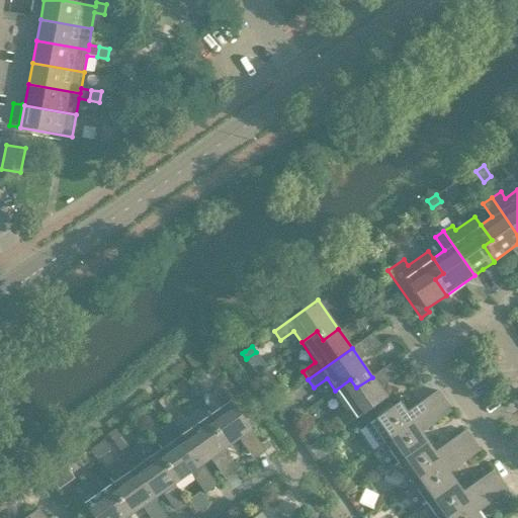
[(350,379),(335,391),(332,393),(346,413),(336,419),(342,428),(386,398),(372,377),(356,387),(350,379)]
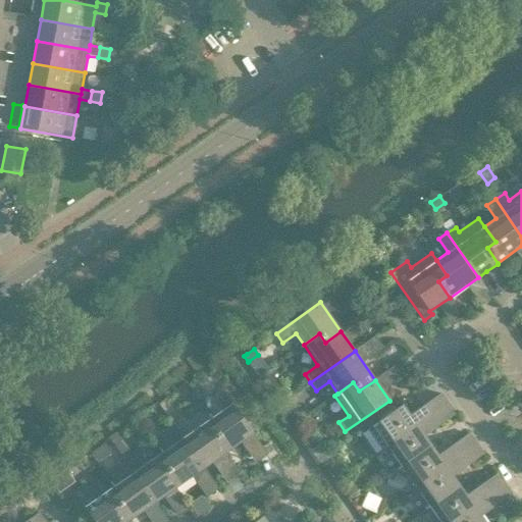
[(284,386),(272,395),(278,403),(291,395),(284,386)]
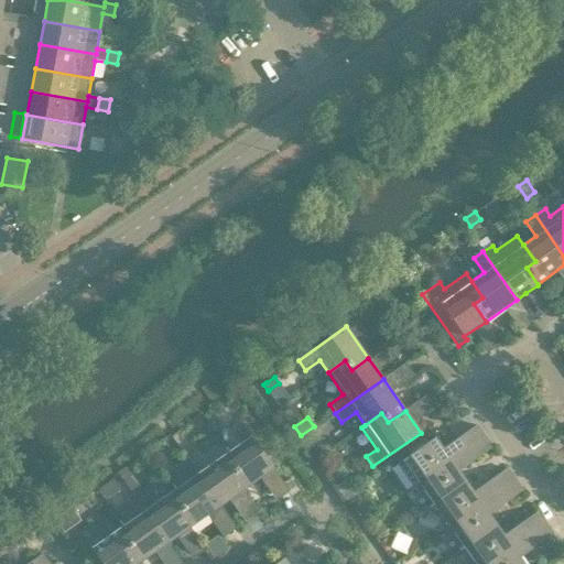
[(240,443),(227,451),(239,468),(230,475),(241,491),(273,469),(240,421),(230,429),(240,443)]
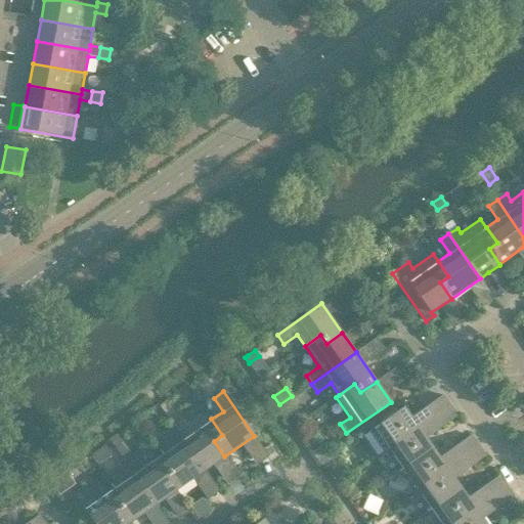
[(369,431),(384,451),(449,405),(442,395),(411,417),(404,406),(369,431)]
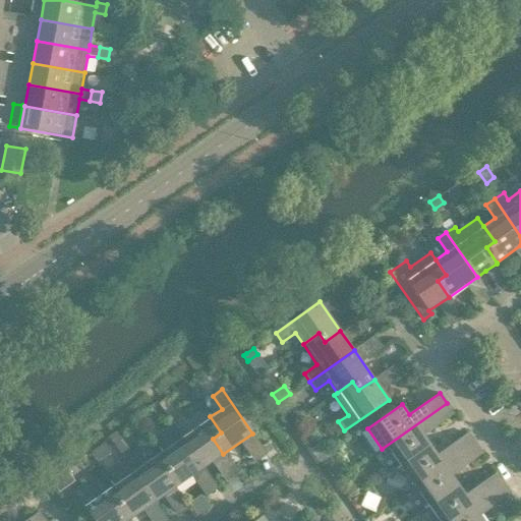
[(454,414),(447,403),(382,449),(386,456),(390,453),(399,466),(430,445),(423,436),(454,414)]
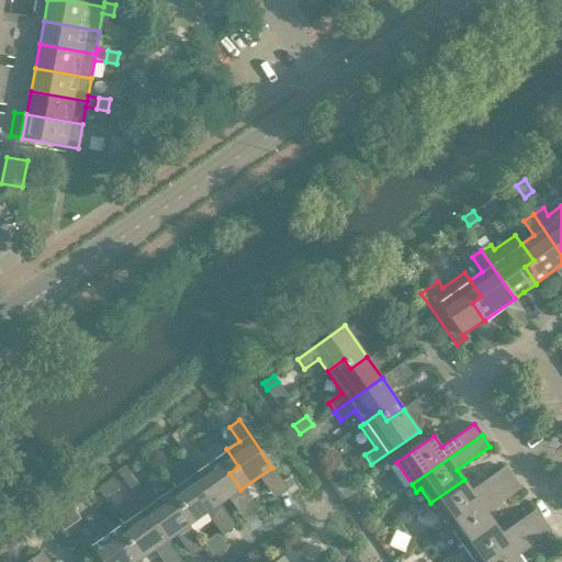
[(316,445),(310,448),(315,456),(321,452),(316,445)]
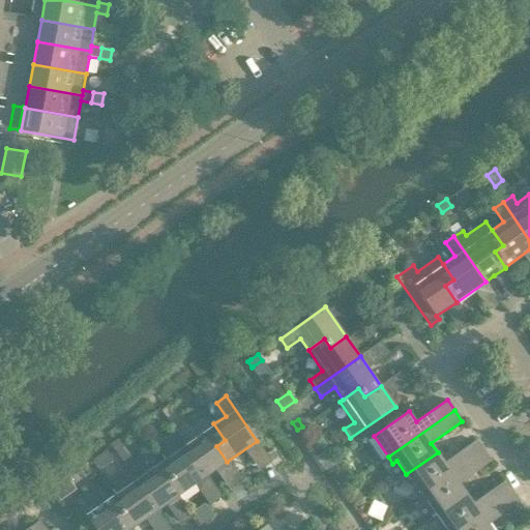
[(225,440),(213,423),(194,438),(184,424),(175,431),(207,476),(227,462),(216,446),(225,440)]
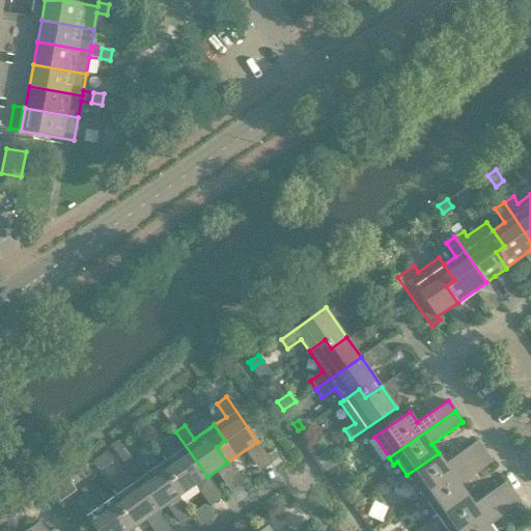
[(175,451),(164,459),(175,476),(167,481),(177,498),(207,477),(175,431),(167,438),(175,451)]
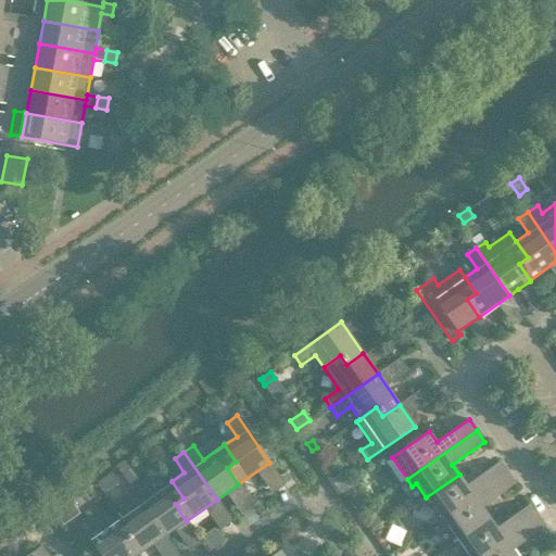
[(432,515),(437,522),(506,474),(498,463),(466,485),(459,475),(426,497),(437,512),(432,515)]
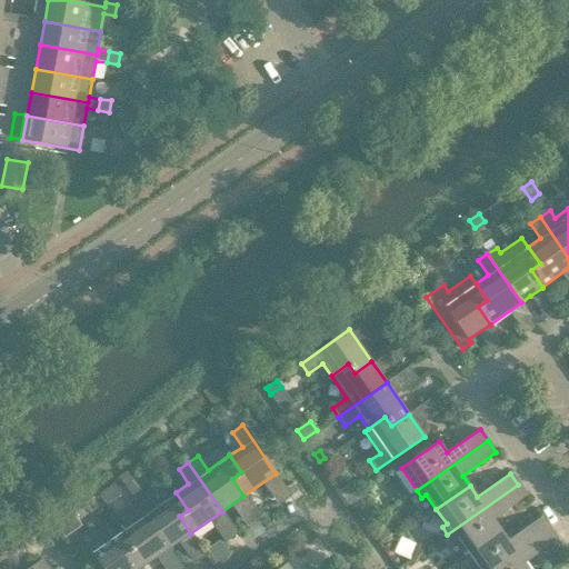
[(292,482),(286,488),(291,496),(298,490),(292,482)]
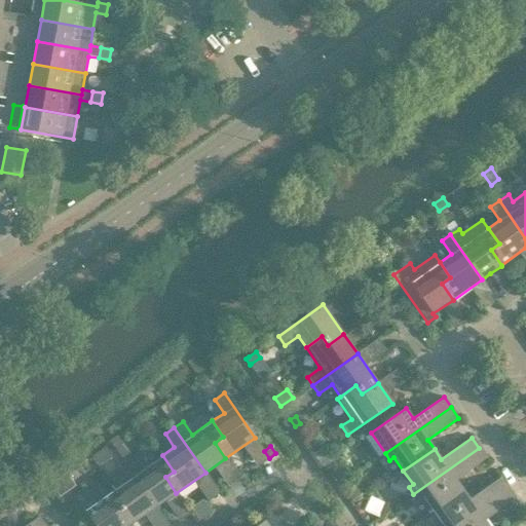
[(325,446),(312,454),(318,462),(330,454),(325,446)]
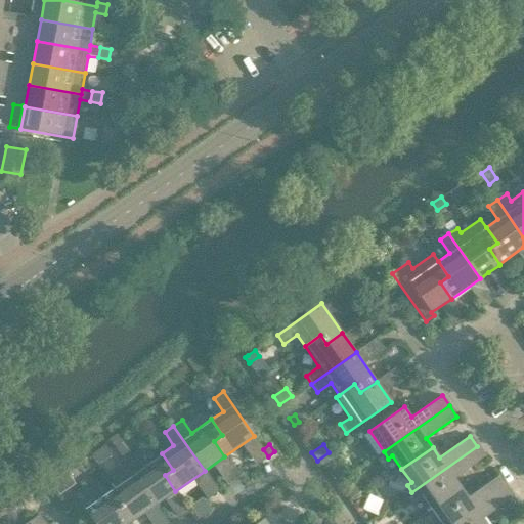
[(421,496),(430,510),(461,487),(454,478),(485,456),(477,446),(411,492),(417,498),(421,496)]
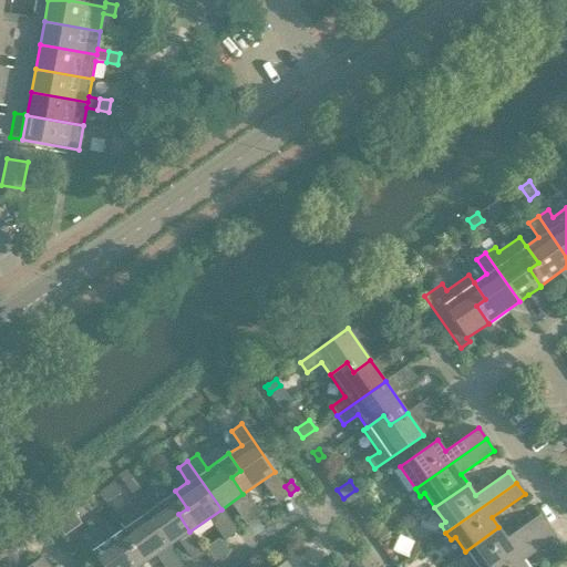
[(137,484),(129,491),(134,498),(143,493),(137,484)]
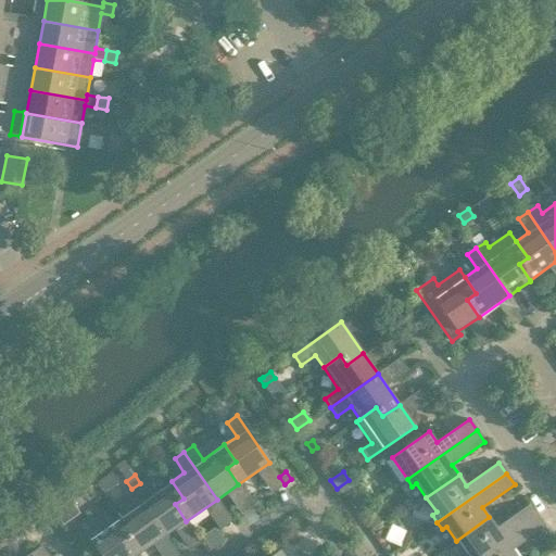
[(349,480),(337,489),(340,494),(353,485),(349,480)]
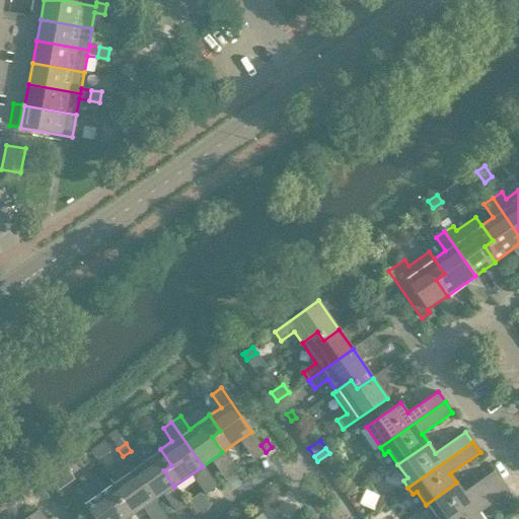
[(131,451),(123,456),(154,501),(173,487),(163,470),(171,465),(160,449),(140,463),(132,450),(131,451)]
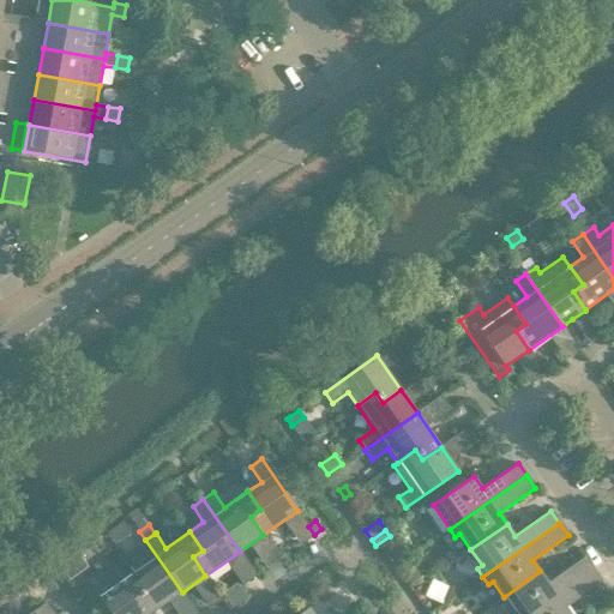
[(146,563),(132,572),(145,590),(136,597),(146,613),(150,613),(182,593),(145,540),(136,547),(146,563)]
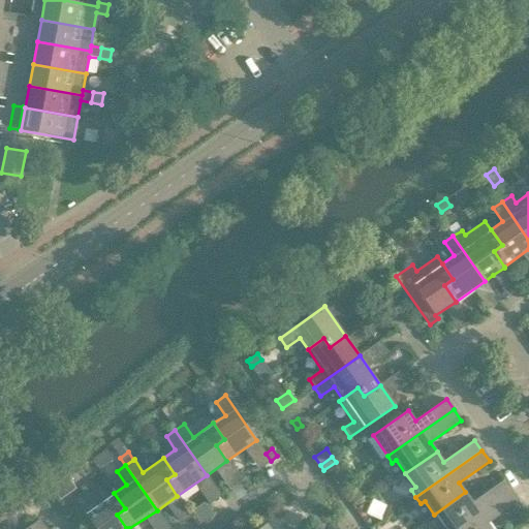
[(67,476),(52,488),(60,499),(75,489),(67,476)]
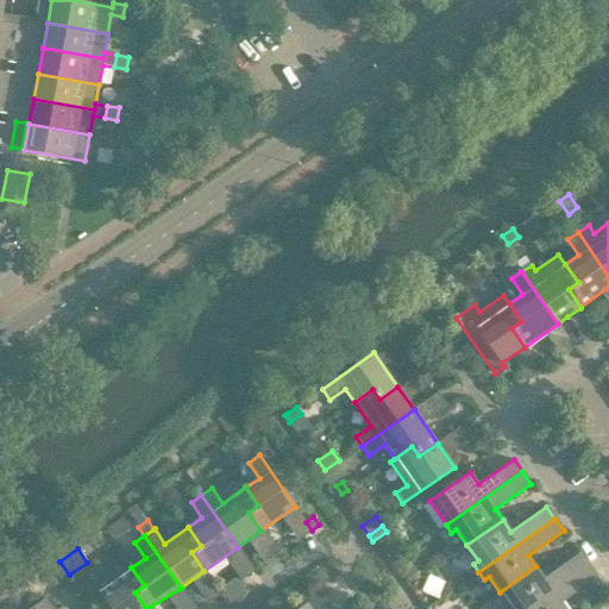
[(508,608),(525,608),(588,565),(579,553),(544,578),(535,566),(500,592),(510,608),(508,608)]
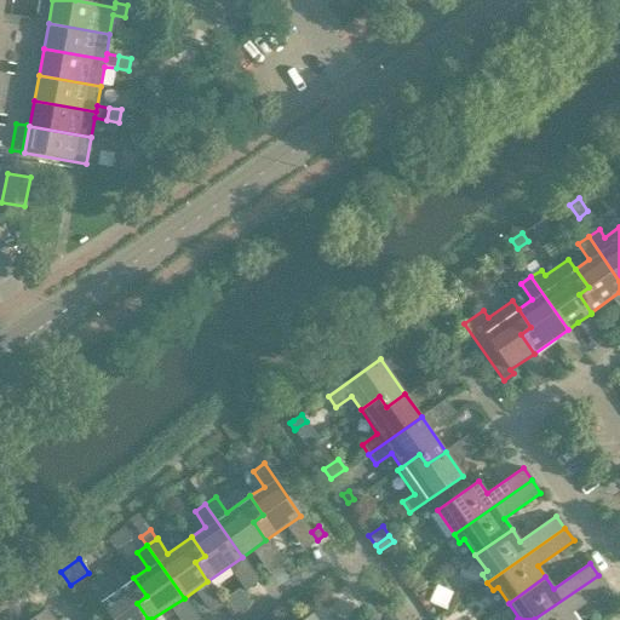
[(607,587),(598,575),(534,619),(575,619),(570,613),(607,587)]
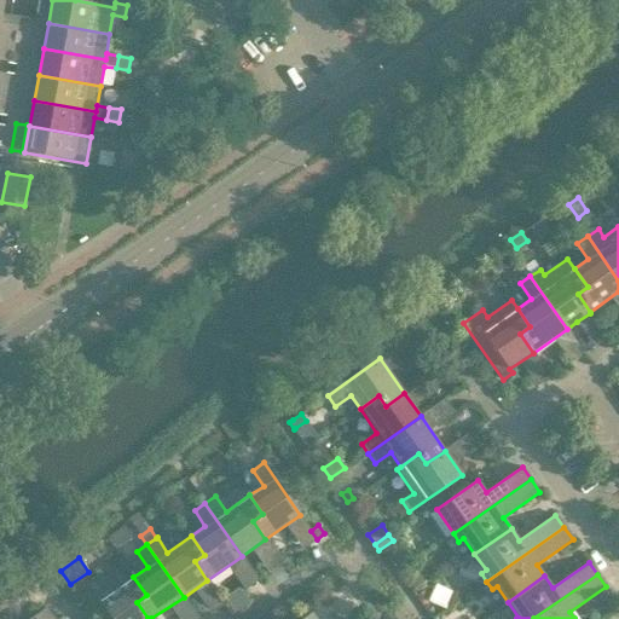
[(111,618),(148,618),(137,602),(146,595),(133,577),(110,593),(99,578),(88,585),(111,618)]
